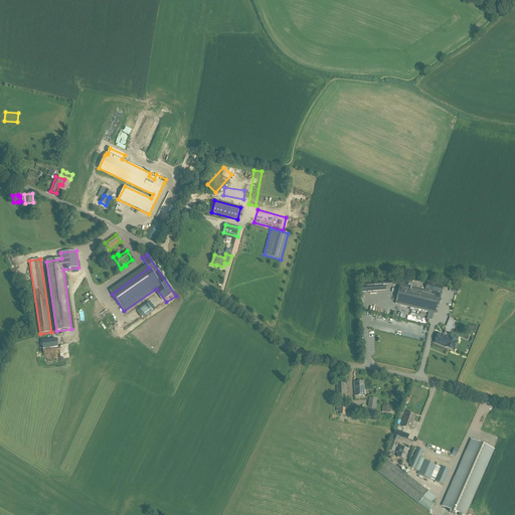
[(400,285),(396,304),(438,314),(442,294),(430,291),(428,291),(400,285)]
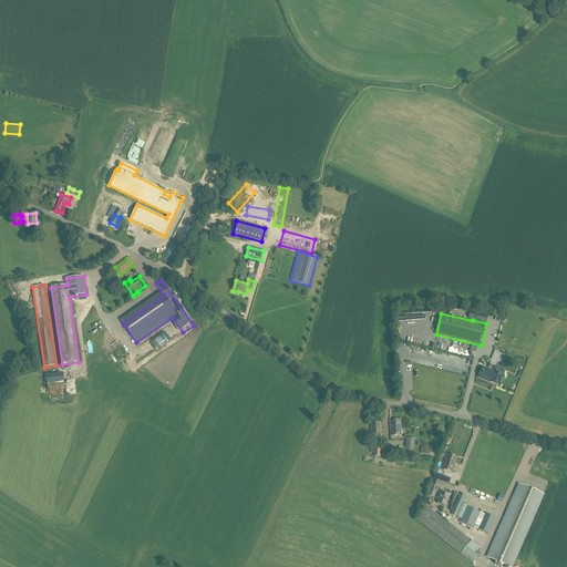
[(470,382),(476,353),(462,351),(459,364),(447,362),(446,370),(445,369),(444,377),(453,379),(452,383),(457,384),(456,385),(456,389),(467,391),(468,382),(470,382)]
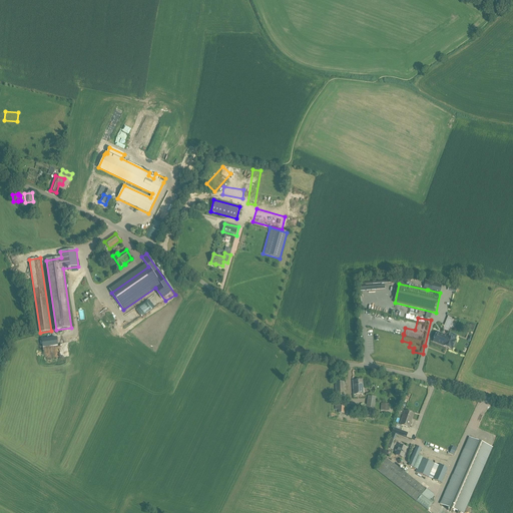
[(433,342),(453,350),(456,340),(437,333),(433,342)]
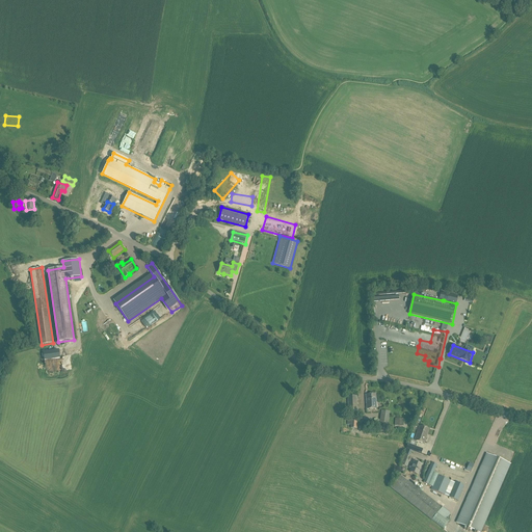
[(493,389),(490,398),(496,400),(499,391),(493,389)]
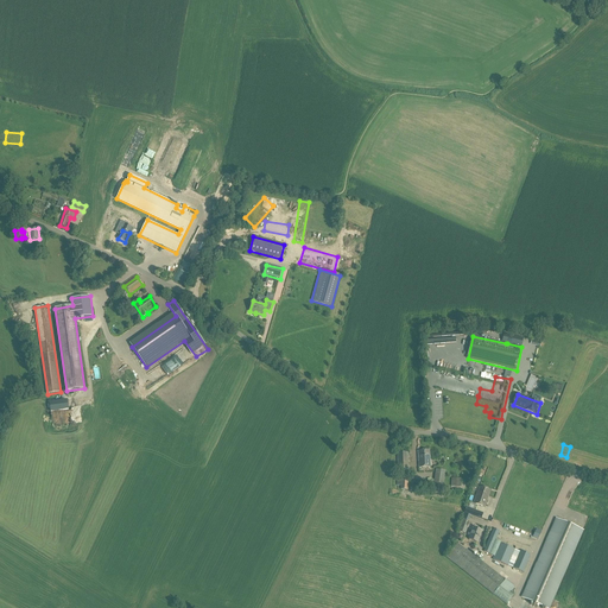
[(418,451),(419,468),(431,467),(430,450),(418,451)]
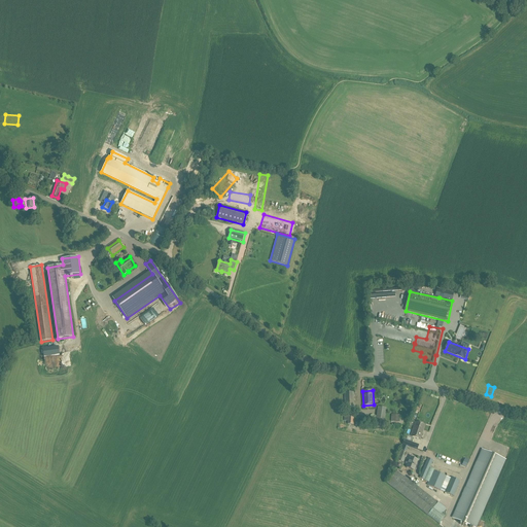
[(346,410),(355,409),(354,392),(345,393),(346,410)]
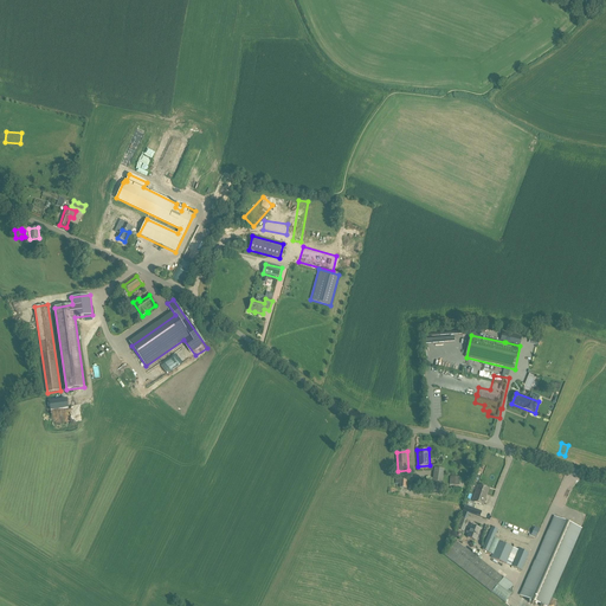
[(442,492),(445,469),(434,468),(433,482),(430,482),(430,488),(432,488),(432,491),(442,492)]
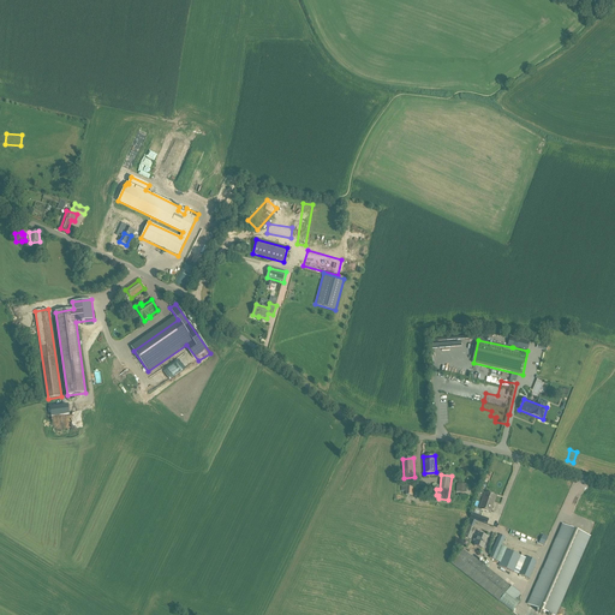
[(457,497),(467,497),(467,479),(458,479),(457,497)]
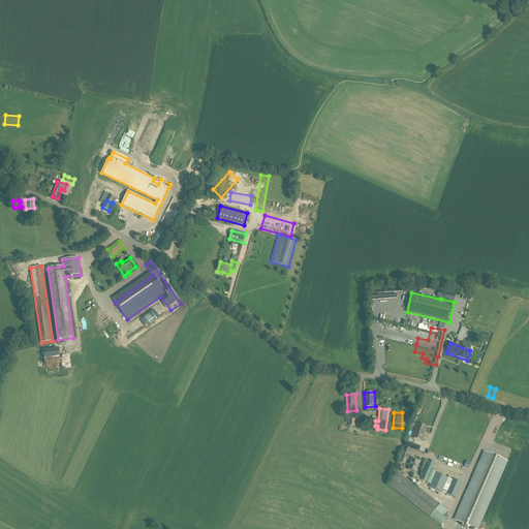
[(345,423),(349,423),(349,426),(355,426),(356,413),(346,413),(345,423)]
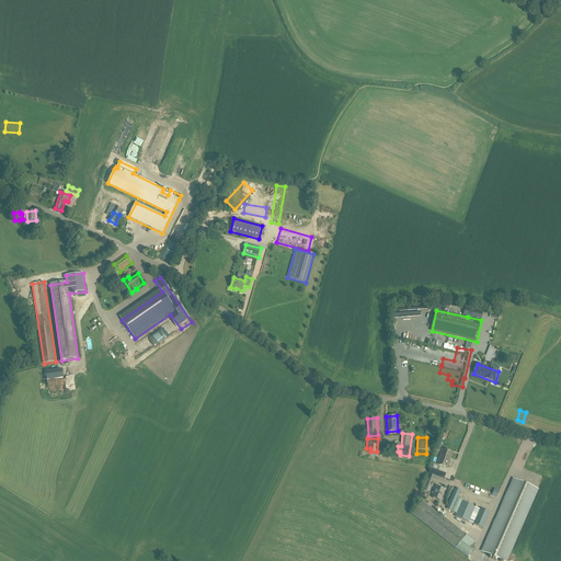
[(437,465),(448,468),(454,453),(443,449),(437,465)]
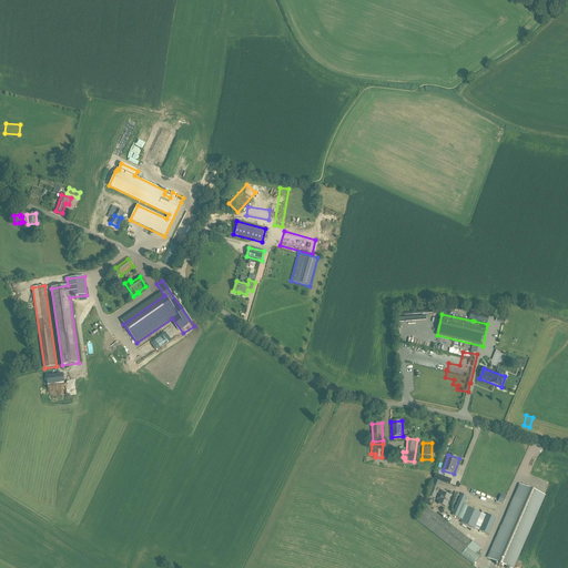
[(510,567),(513,567),(545,496),(520,485),(488,558),(510,567)]
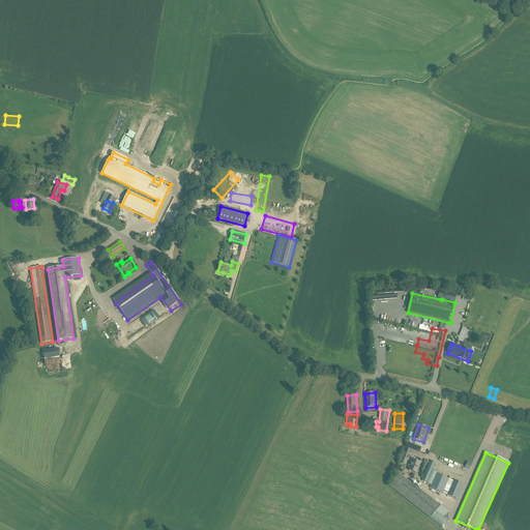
[(406,466),(410,457),(405,454),(401,464),(406,466)]
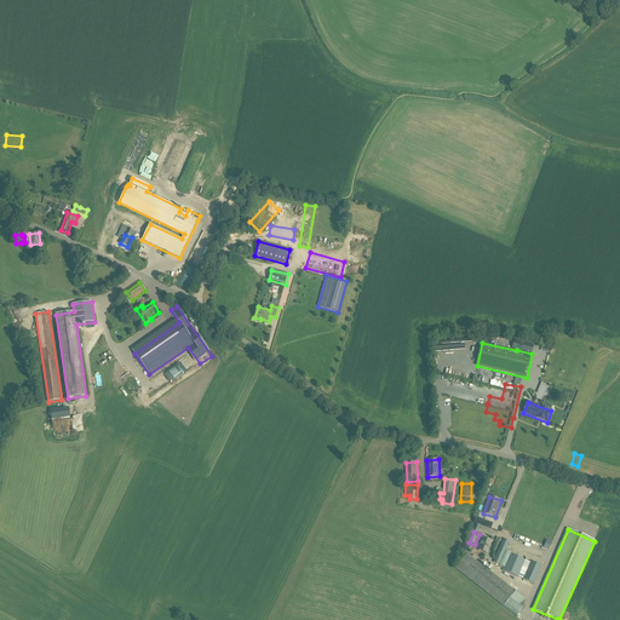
[(478,551),(488,554),(492,541),(483,538),(478,551)]
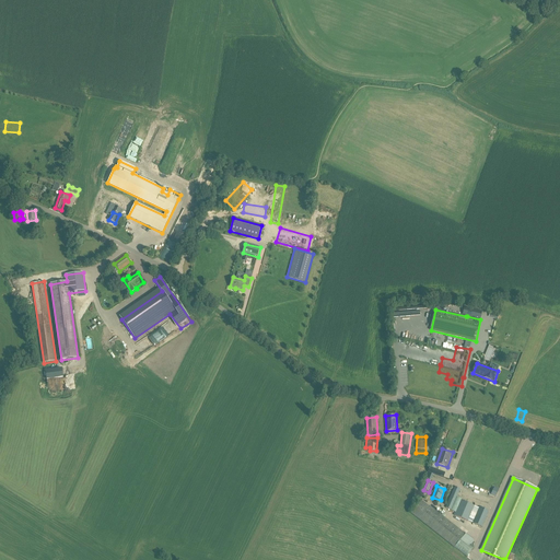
[(462,489),(455,487),(446,509),(452,511),(462,489)]
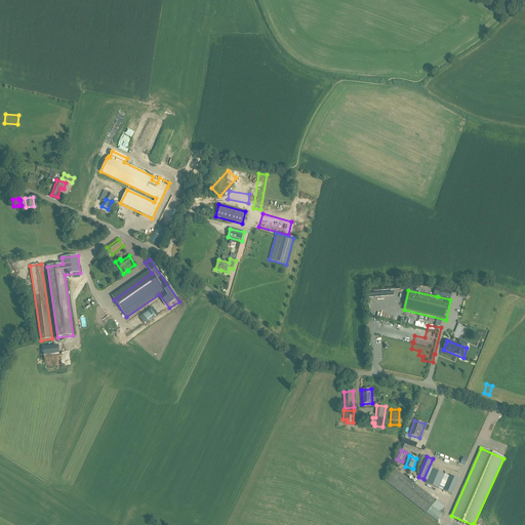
[(354,480),(358,471),(353,469),(350,478),(354,480)]
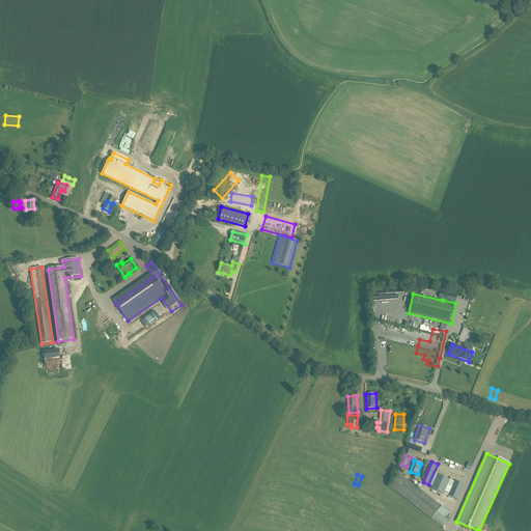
[(430,488),(448,496),(454,481),(438,474),(430,488)]
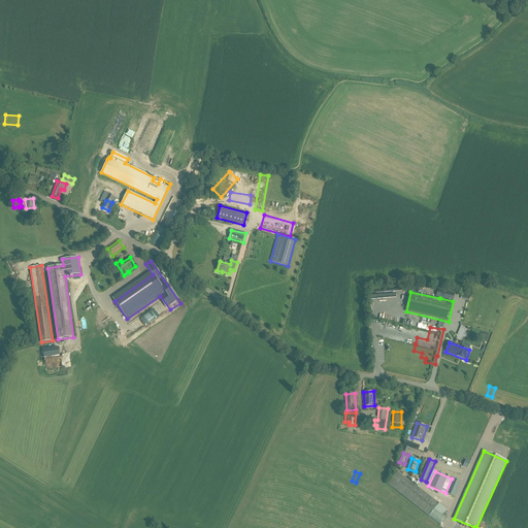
[(429,517),(439,503),(398,472),(388,485),(429,517)]
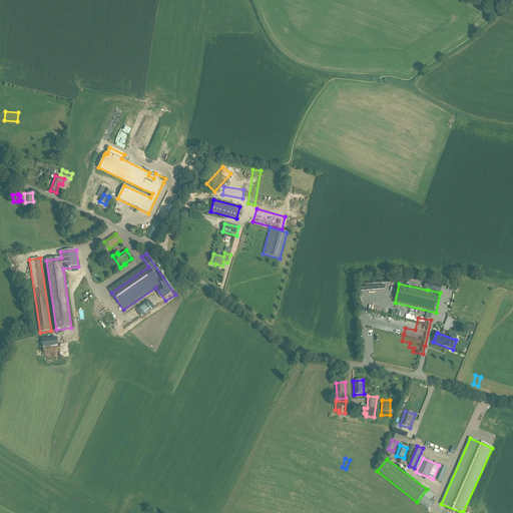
[(448,468),(440,464),(433,479),(442,483),(448,468)]
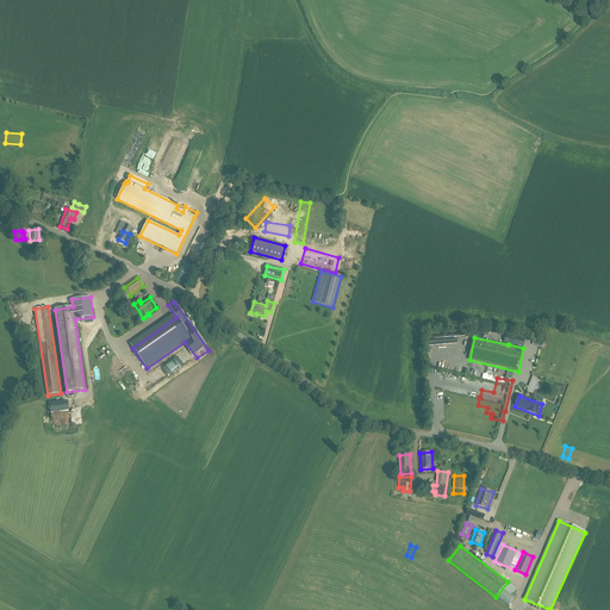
[(497,598),(509,607),(516,597),(512,593),(504,587),(497,598)]
